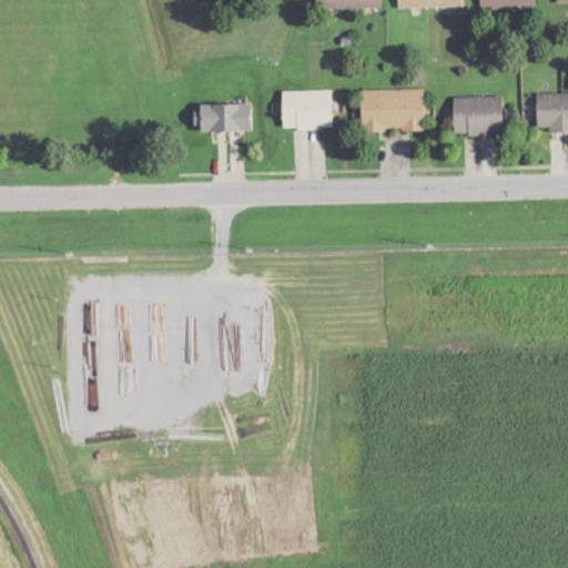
[(317,0),(317,9),(382,8),(382,0),(317,0)]
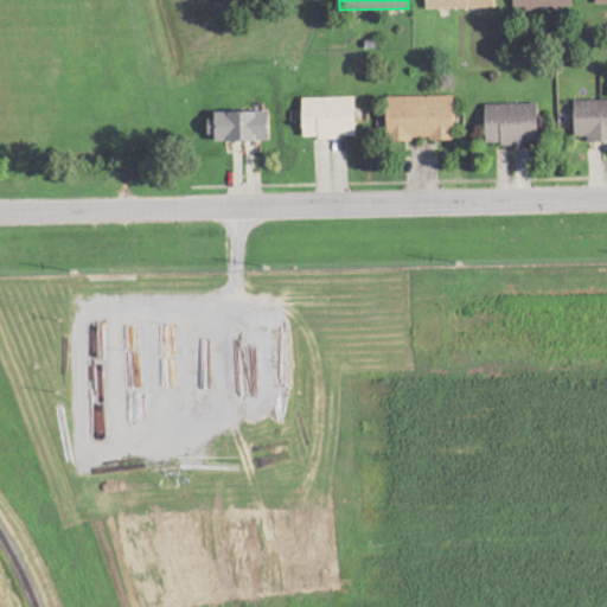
[(426,0),(426,10),(496,8),(494,0),(426,0)]
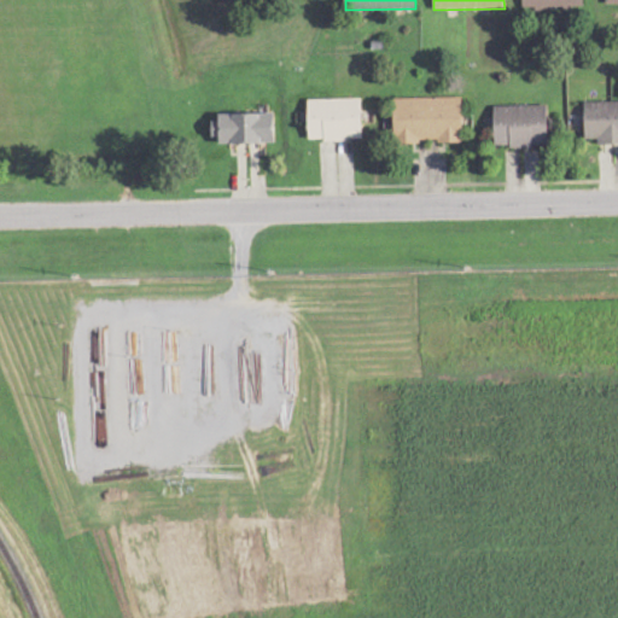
[(465,143),(464,98),(395,99),(396,144),(465,143)]
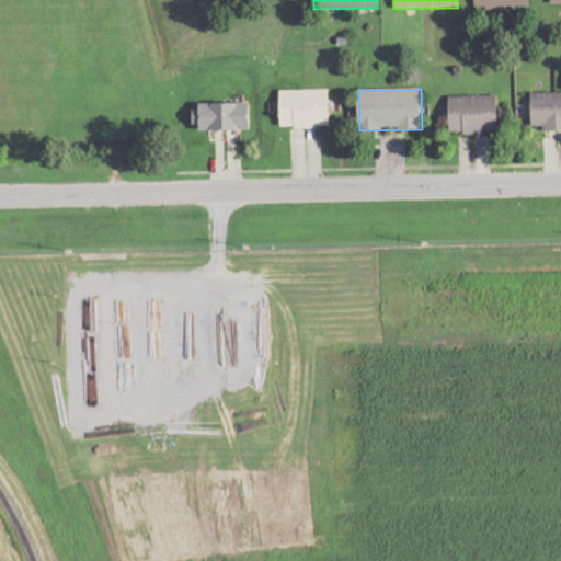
[(331,127),(330,90),(281,91),(282,128),(331,127)]
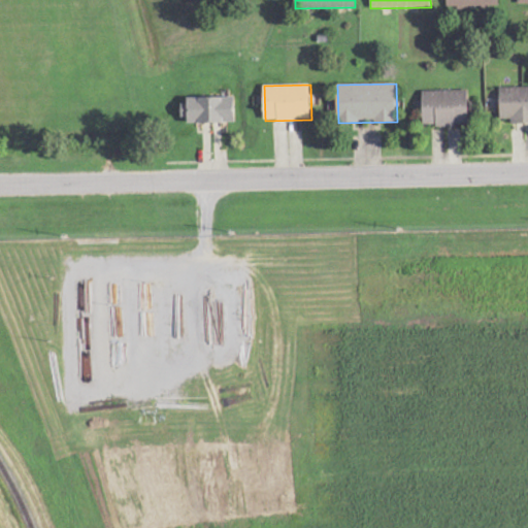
[(527,87),(499,88),(500,120),(510,120),(510,124),(527,123),(527,87)]
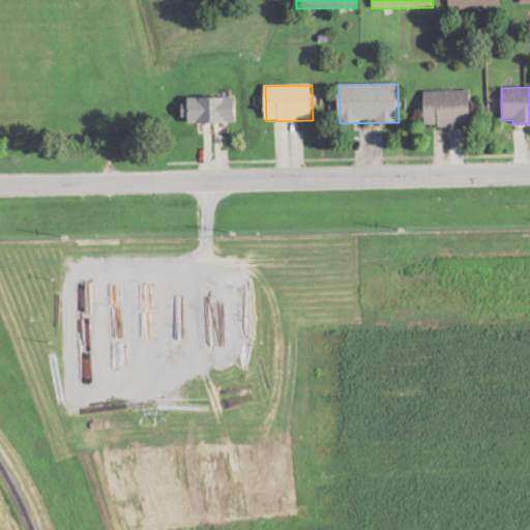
[(471,126),(470,91),(424,91),(425,126),(471,126)]
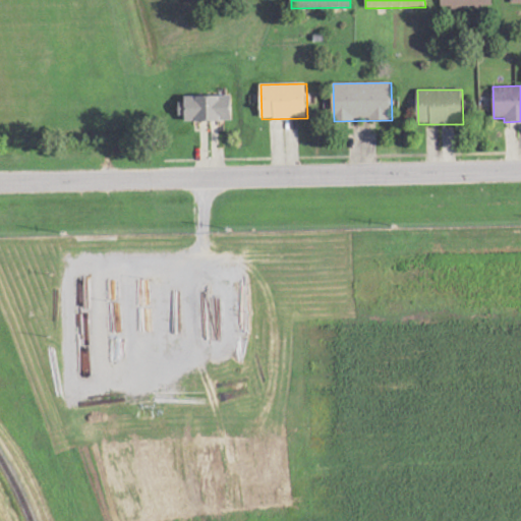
[(233,121),(232,96),(182,97),(183,123),(233,121)]
